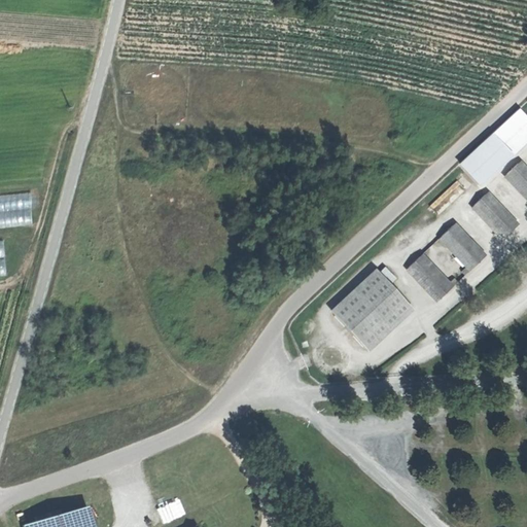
[(526,120),(518,110),(460,163),(480,184),(526,140),(526,120)]
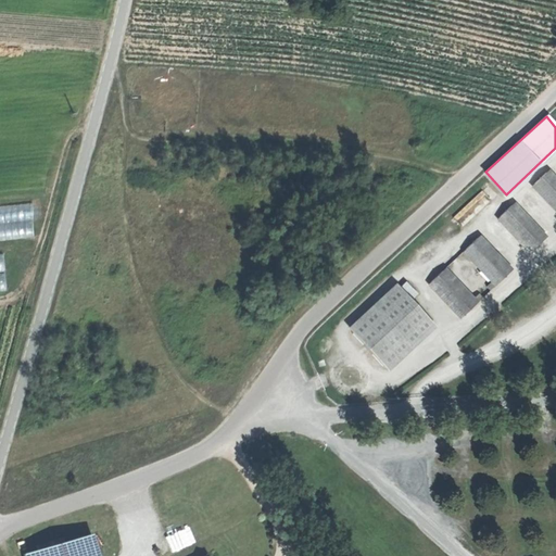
[(555,180),(546,171),(534,182),(555,205),(555,180)]
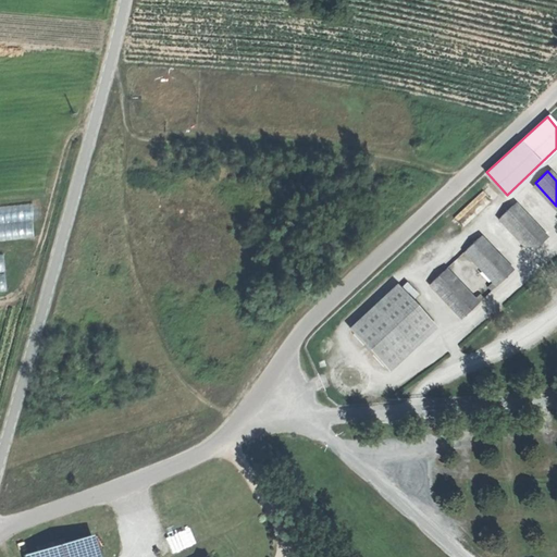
[(545,237),(512,202),(500,214),(532,249),(545,237)]
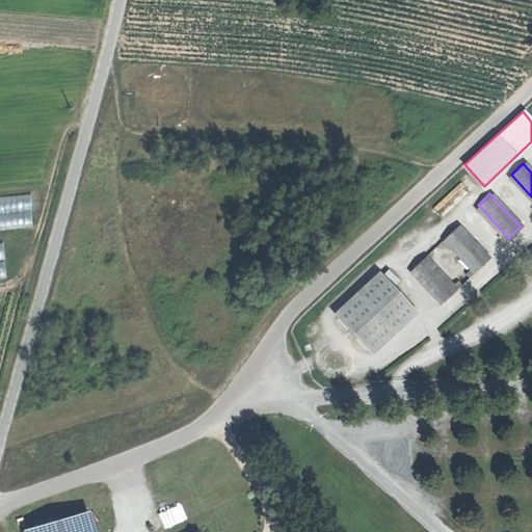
[(29,194),(0,197),(0,230),(32,227),(29,194)]
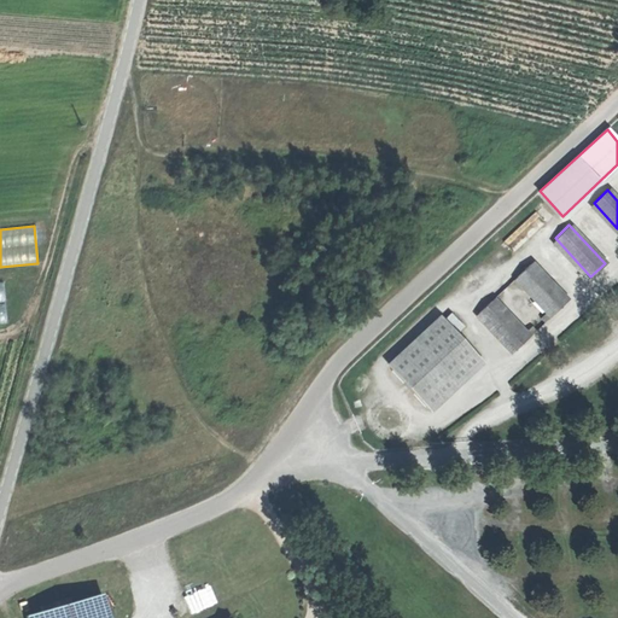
[(565,299),(530,262),(518,274),(552,313),(565,299)]
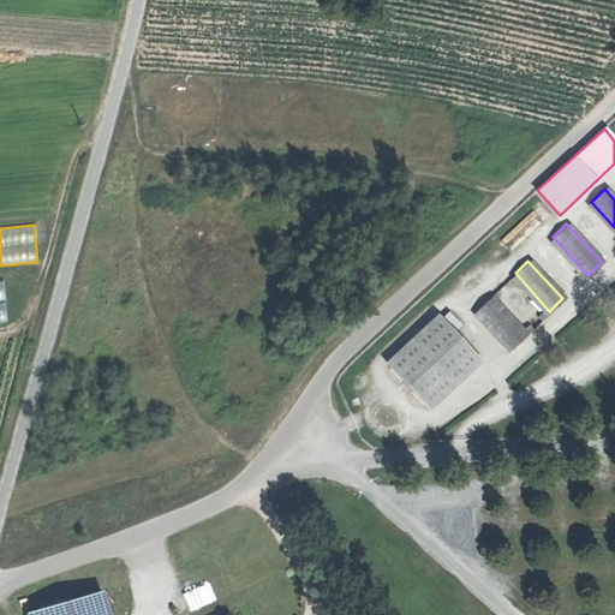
[(524,334),(489,298),(476,311),(512,347),(524,334)]
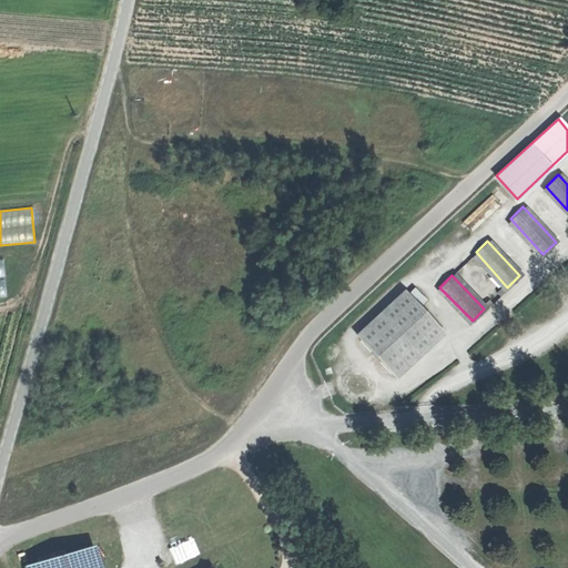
[(409,294),(361,341),(393,374),(440,327),(409,294)]
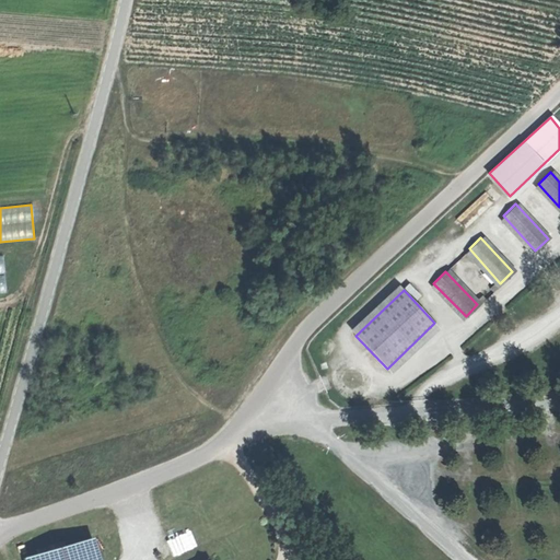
[(25,557),(25,559),(100,559),(94,537),(25,557)]
